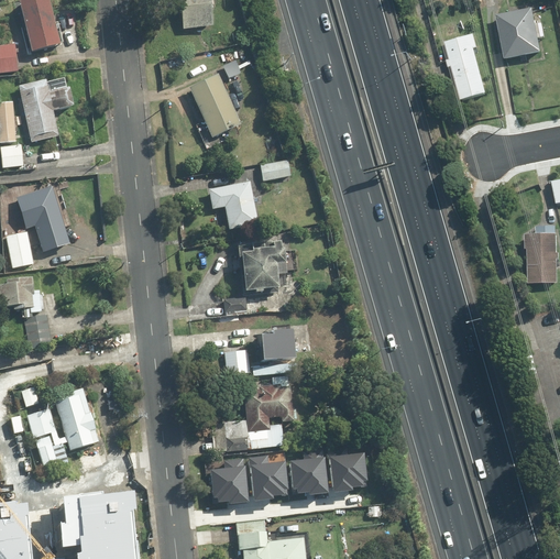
[(26,0),(19,2),(32,52),(59,44),(46,0),(26,0)]
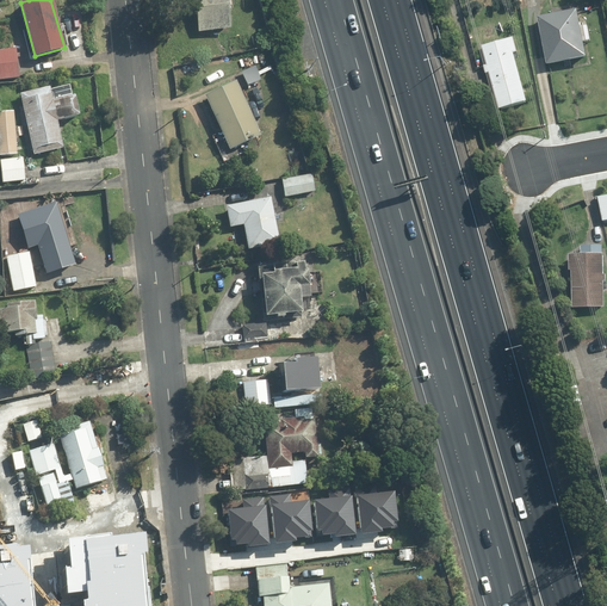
[(192,0),(197,33),(233,30),(229,0),(192,0)]
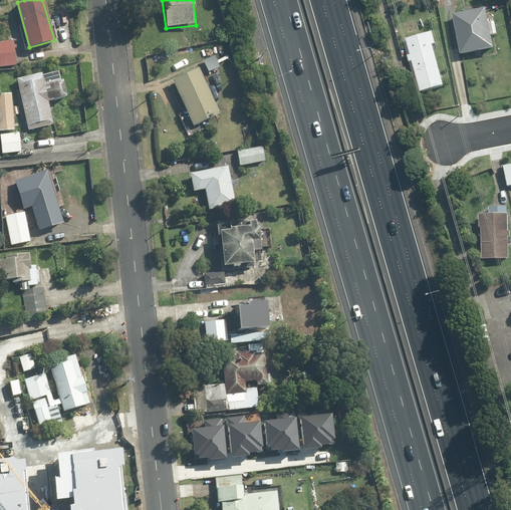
[(471,11),(455,14),(463,54),(496,47),(493,35),(499,33),(496,19),(491,20),(488,7),(477,9),(476,5),(470,6),(471,11)]
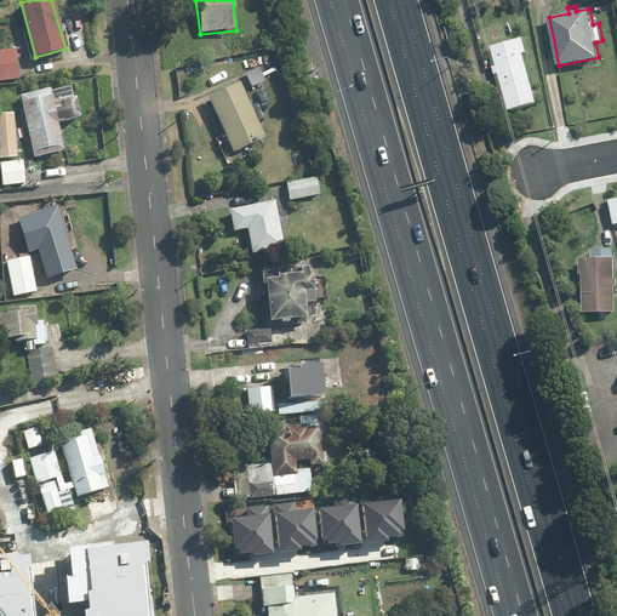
[(523,34),(492,44),(497,63),(493,64),(496,73),(500,72),(502,81),(495,84),(498,93),(506,91),(512,109),(538,101),(524,53),(527,52),(523,34)]
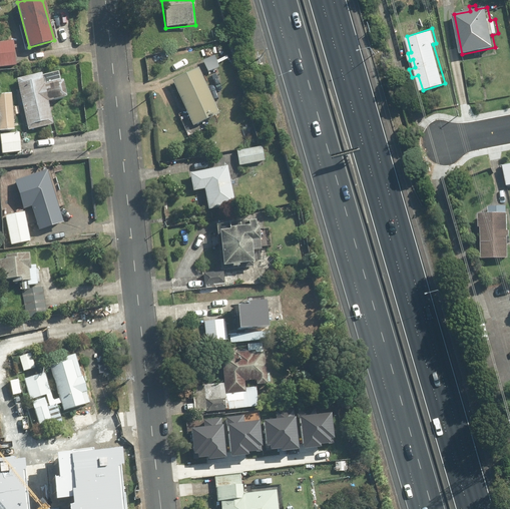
[(15,39),(0,39),(0,64),(16,64),(15,39)]
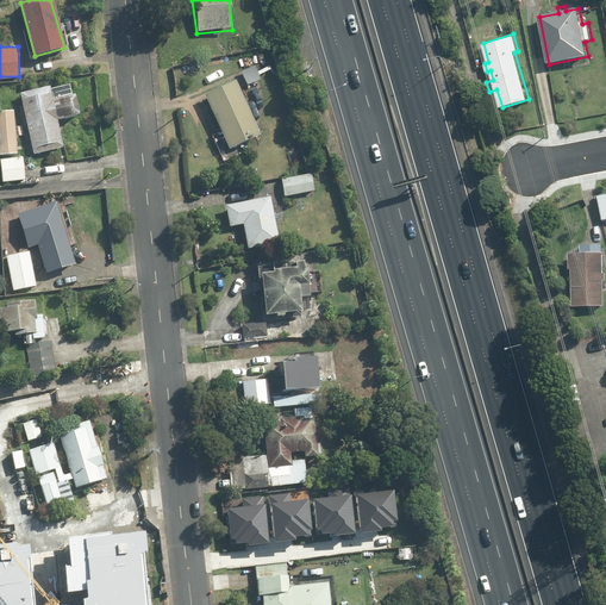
[(260,133),(233,82),(205,95),(223,132),(218,136),(225,150),(260,133)]
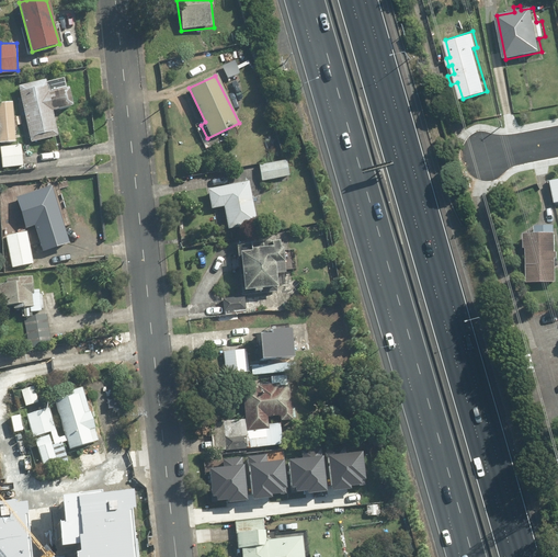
[(46,80),(18,84),(29,141),(57,136),(53,111),(71,108),(68,88),(48,91),(46,80)]
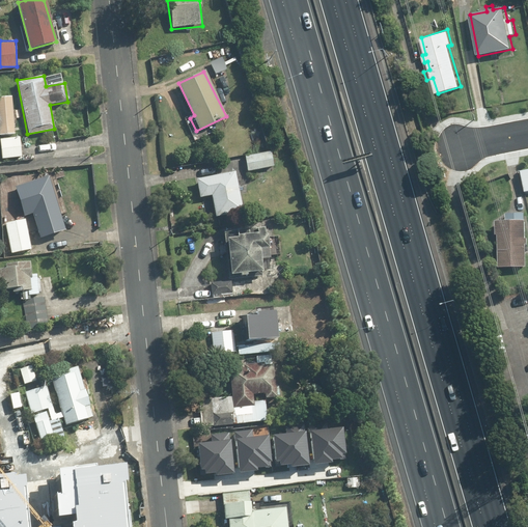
[(12,94),(0,94),(0,133),(16,132),(12,94)]
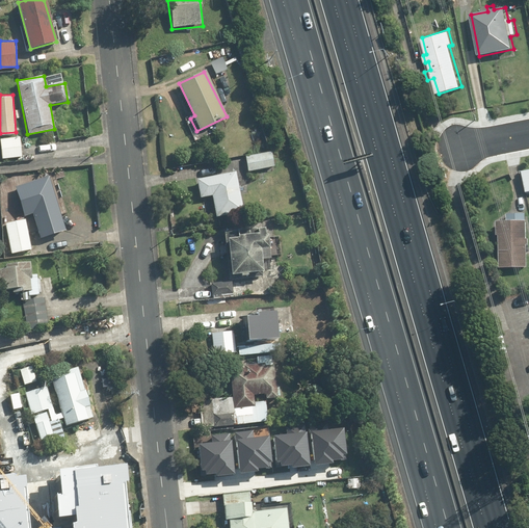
[(21,134),(0,136),(3,158),(23,156),(21,134)]
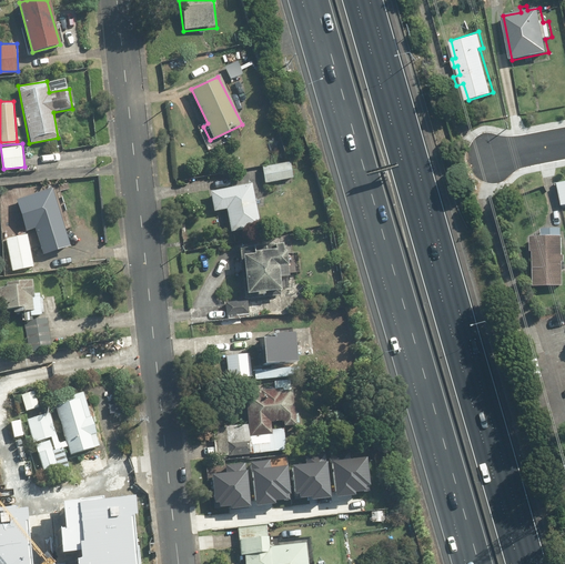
[(291,159),(263,163),(266,181),(293,177),(291,159)]
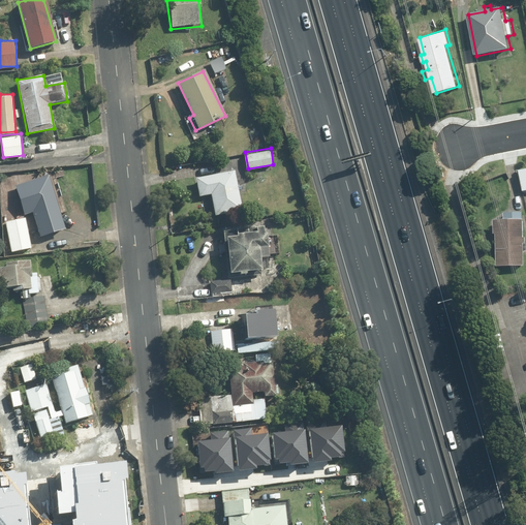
[(243,209),(235,170),(196,178),(200,196),(212,194),(217,214),(243,209)]
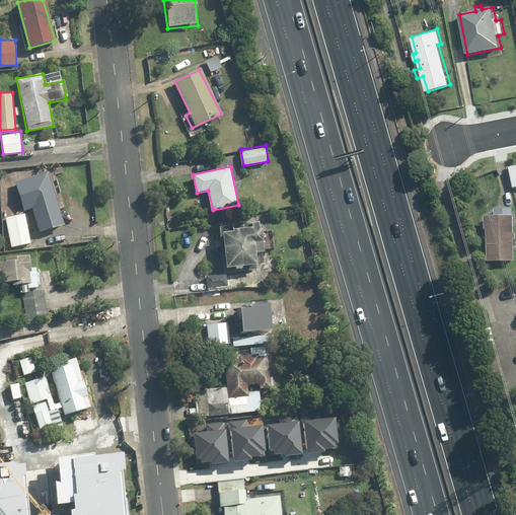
[(63,224),(48,171),(24,177),(40,231),(63,224)]
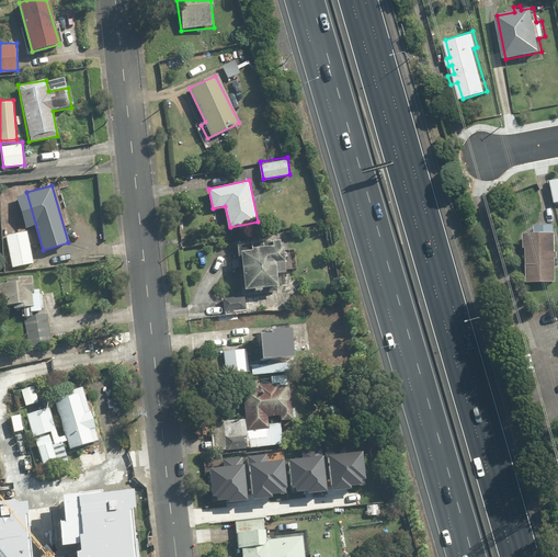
[(557,281),(556,222),(534,223),(534,231),(524,231),(524,248),(526,248),(527,281),(557,281)]
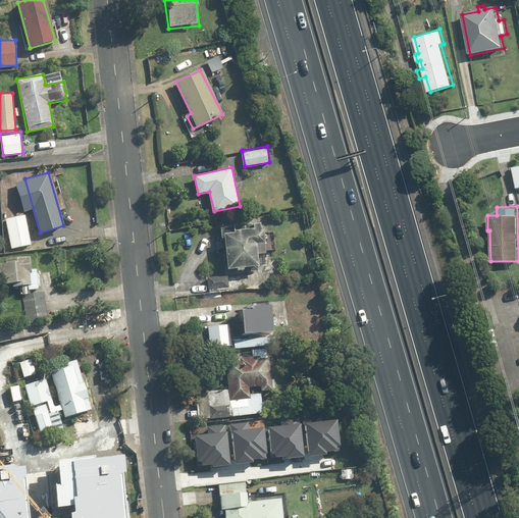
[(32,243),(26,212),(6,216),(12,247),(32,243)]
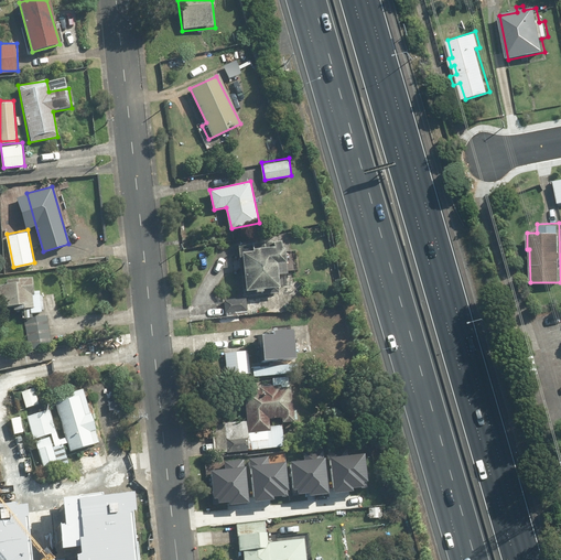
[(227,295),(227,312),(250,311),(249,295),(260,295),(260,292),(278,292),(277,278),(284,277),(283,241),(257,243),(257,250),(249,250),(249,254),(239,255),(240,294),(227,295)]
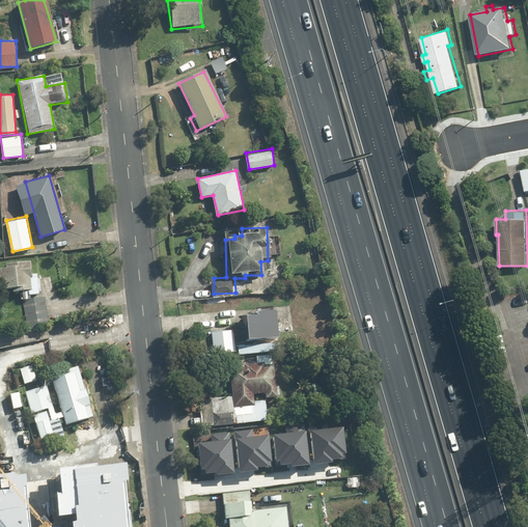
[(27,300),(27,296),(37,296),(37,272),(30,272),(30,262),(3,262),(3,268),(0,267),(0,289),(14,290),(14,293),(21,293),(21,300),(27,300)]
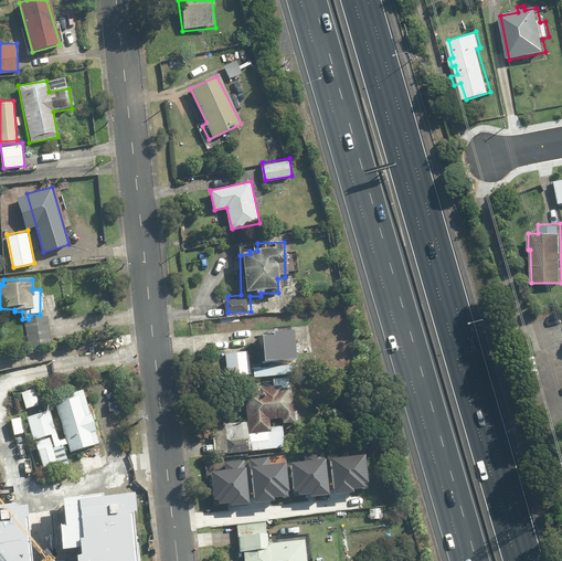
[(53,346),(48,317),(27,321),(32,349),(53,346)]
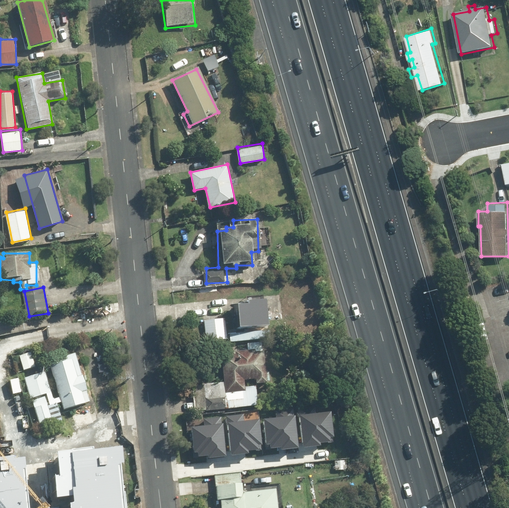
[(242,303),(232,304),(234,328),(267,325),(265,297),(242,299),(242,303)]
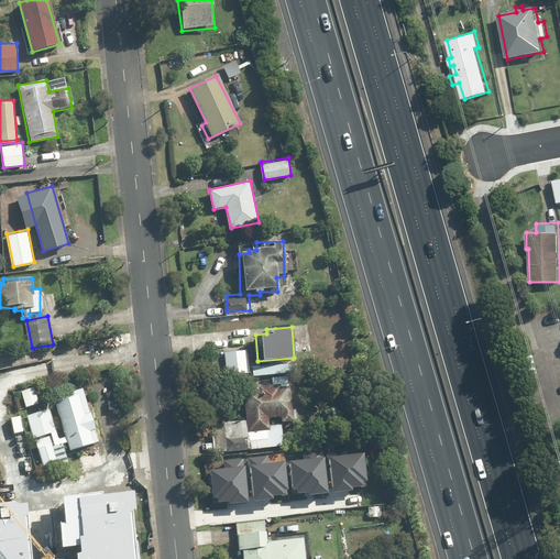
[(252,374),(248,346),(224,349),(228,376),(252,374)]
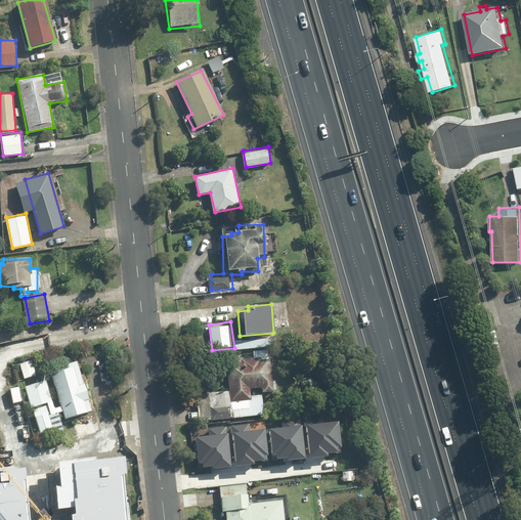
[(209,405),(210,418),(263,414),(261,392),(276,391),(275,380),(270,380),(268,346),(251,347),(252,355),(240,356),(241,370),(229,371),(231,403),(209,405)]
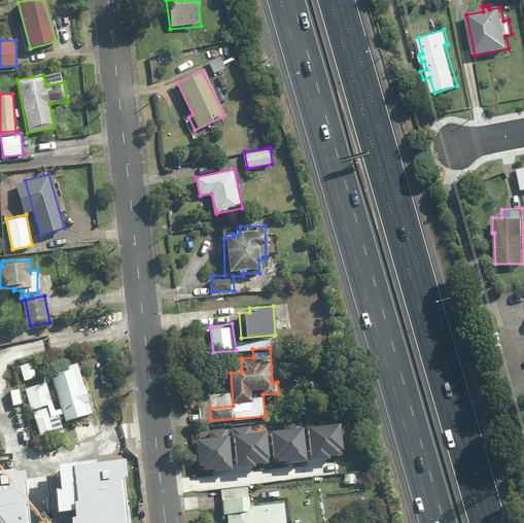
[(45,380),(24,388),(43,440),(64,432),(58,415),(64,413),(67,421),(73,418),(81,440),(101,432),(74,362),(49,372),(63,407),(56,409),(45,380)]
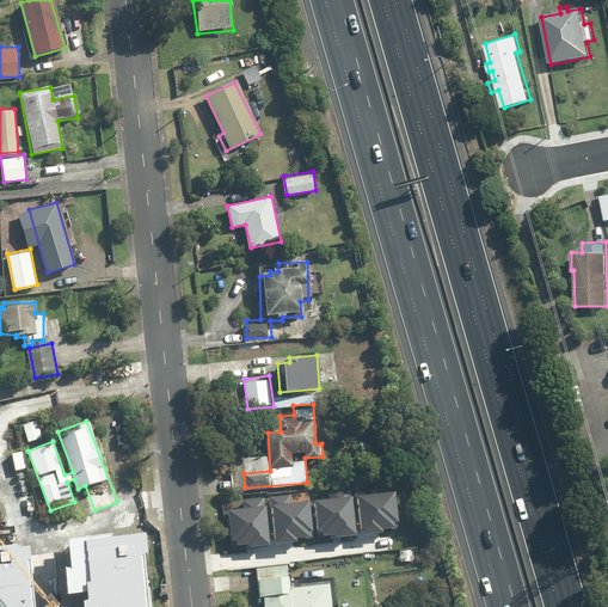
[(392,517),(398,517),(395,490),(378,491),(376,484),(362,485),(366,526),(381,525),(381,522),(392,521),(392,517)]
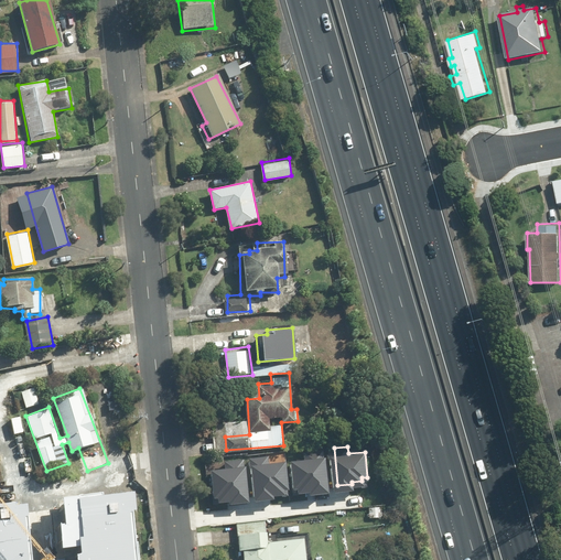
[(294,458),(297,483),(302,483),(302,485),(313,484),(313,487),(327,486),(324,448),(310,449),(311,456),(294,458)]
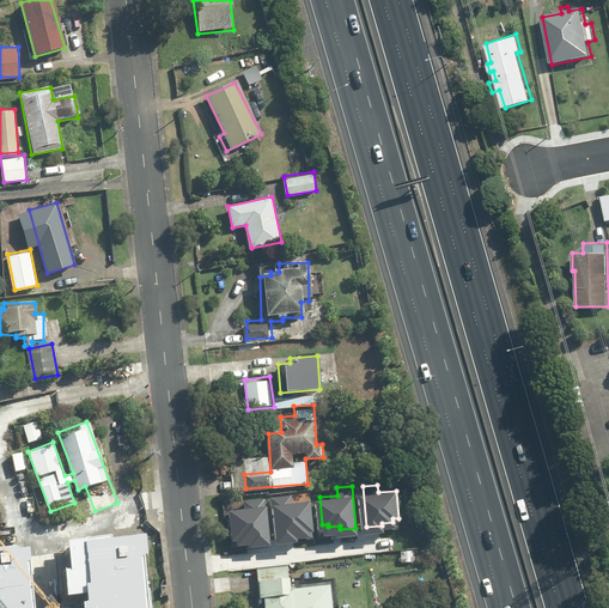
[(306,528),(312,528),(310,500),(292,502),(292,494),(276,496),(280,536),(296,535),(296,533),(308,532),(306,528)]
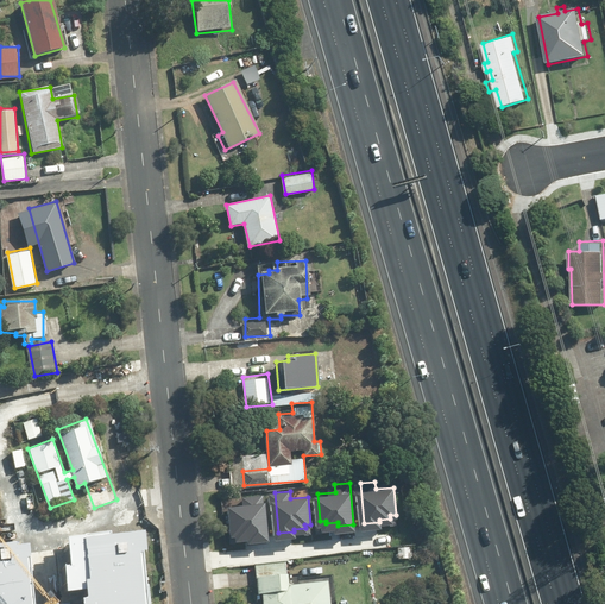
[(232,503),(235,530),(240,530),(240,534),(252,533),(252,535),(268,534),(264,492),(249,495),(250,502),(232,503)]
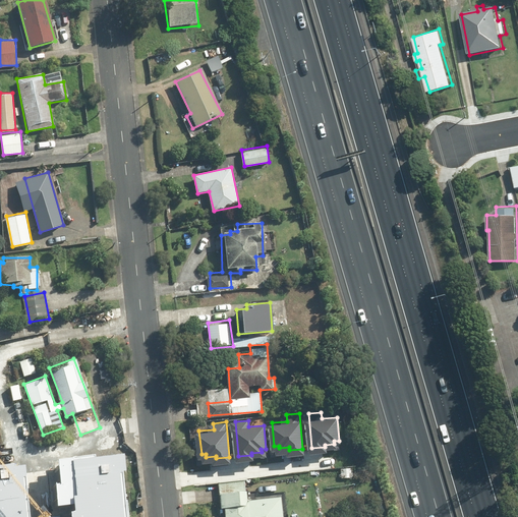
[(78,499),(79,516),(129,516),(123,446),(55,452),(59,501),(78,499)]
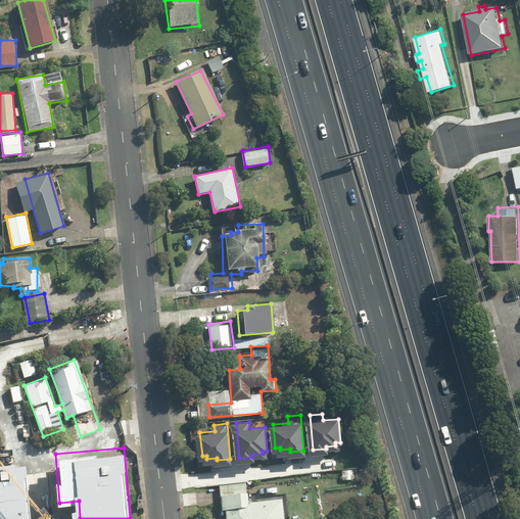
[(0,464),(0,518),(34,518),(29,461),(0,464)]
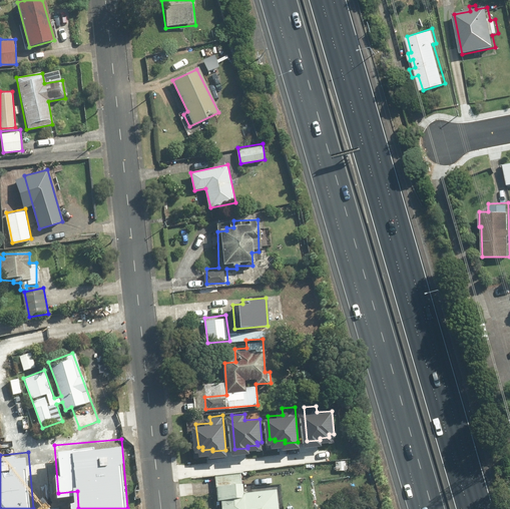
[(220,508),(283,508),(281,485),(242,489),(241,471),(214,474),(216,501),(220,500),(220,508)]
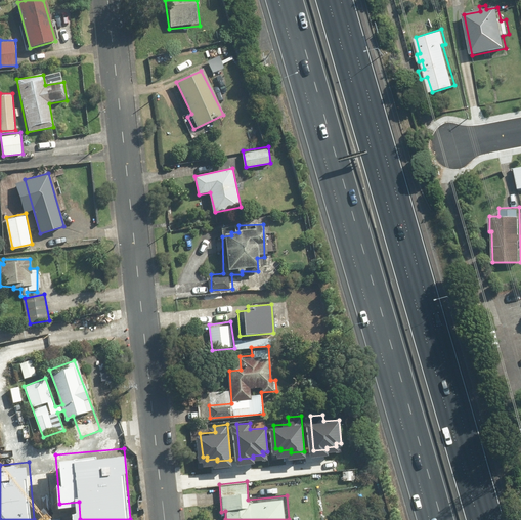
All buildings are outlined.
